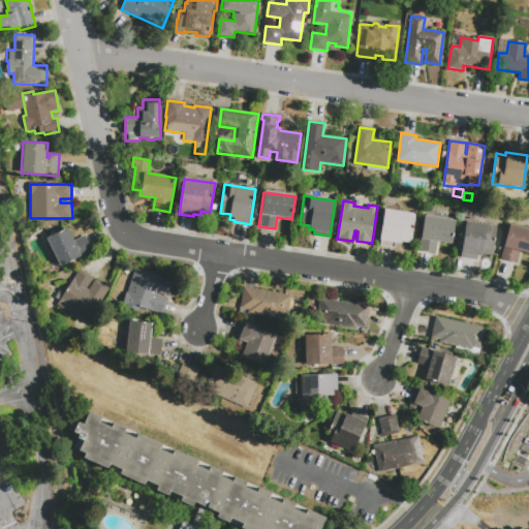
[(415,213),(411,243),(401,242),(401,244),(395,243),(394,248),(380,246),(380,241),(379,241),(383,210),(407,213),(407,212),(415,213)]
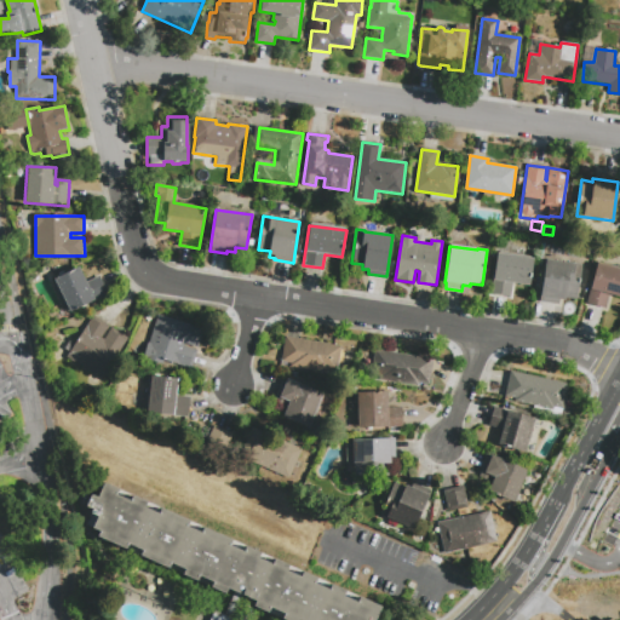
[(510,297),(491,293),(497,253),(533,258),(529,286),(511,283),(510,297)]
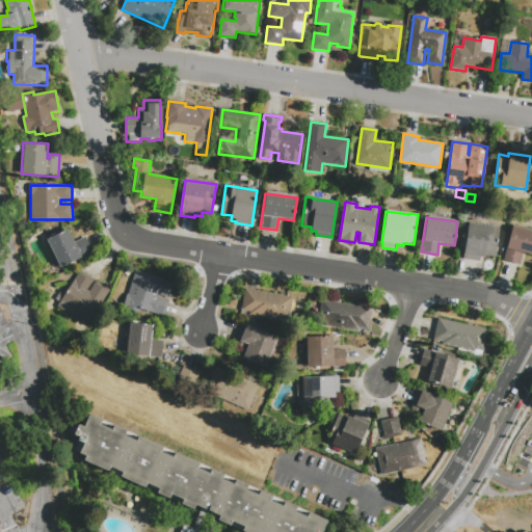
[(478,261),(462,259),(468,223),(491,227),(491,225),(499,227),(494,257),(483,255),(482,260),(478,259),(478,261)]
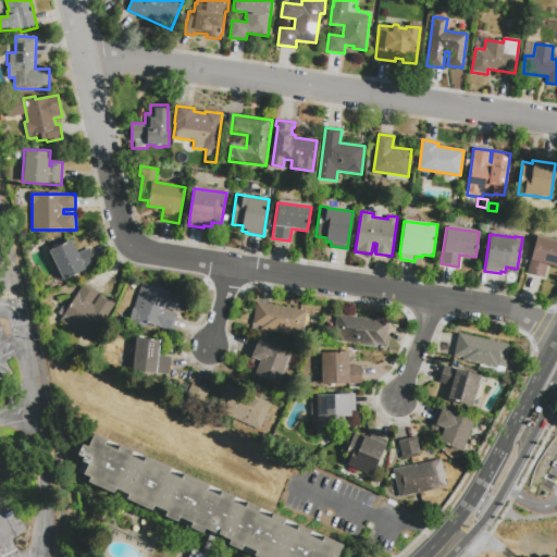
[(543,276),(527,272),(535,237),(556,242),(556,268),(546,265),(543,276)]
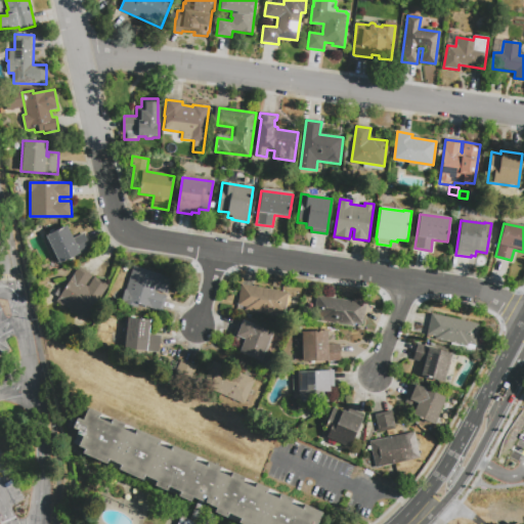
[(84,233),(91,248),(58,263),(46,237),(47,236),(46,235),(67,225),(73,238),(84,233)]
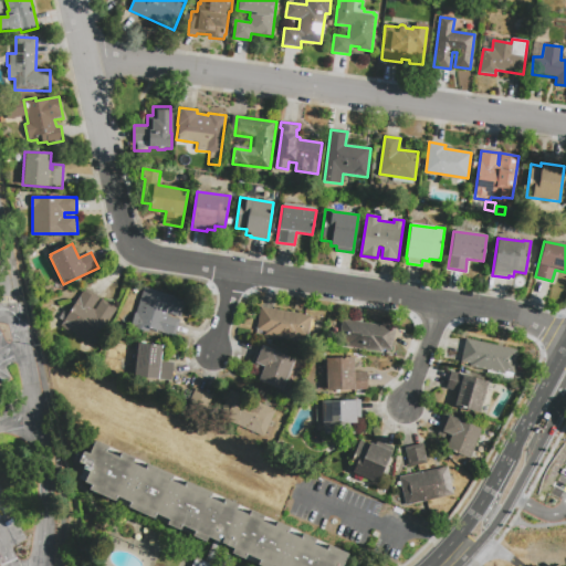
[(180,320),(175,337),(133,323),(144,287),(187,301),(181,318),(168,314),(168,316),(180,320)]
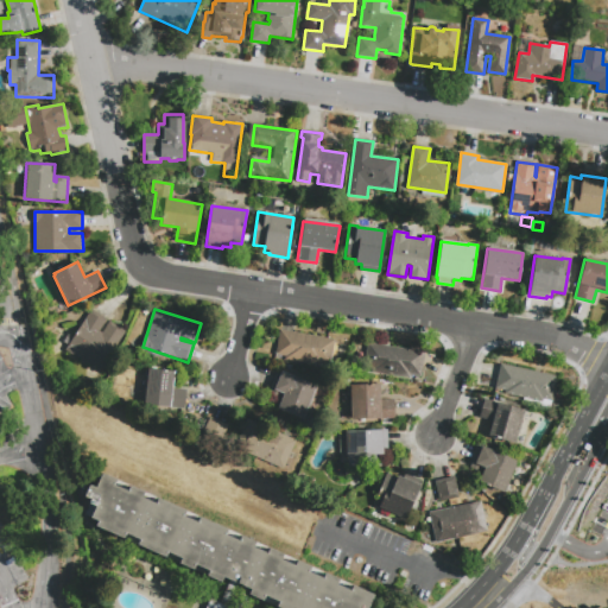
[(109,322),(125,331),(99,372),(75,355),(74,356),(64,350),(92,310),(106,321),(99,331),(102,334),(109,322)]
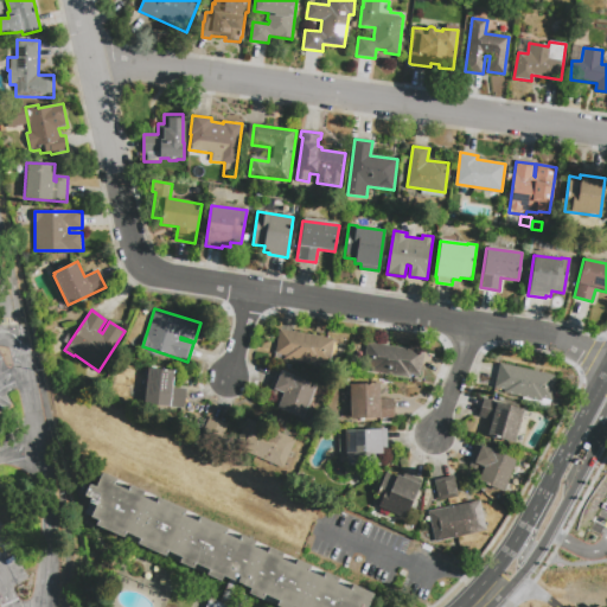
[(334,340),(331,365),(323,363),(323,366),(286,359),(286,357),(276,356),(281,331),(334,340)]
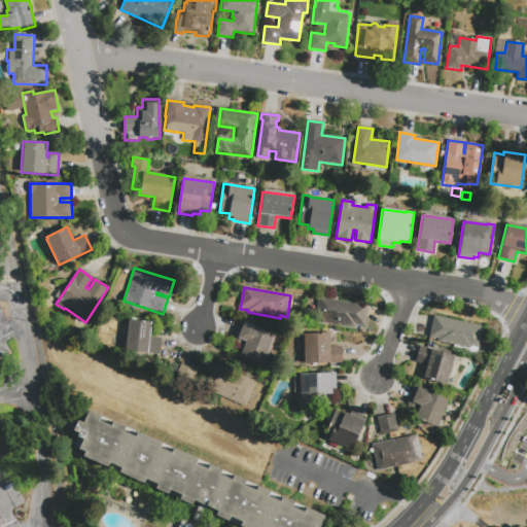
[(370,308),(365,327),(365,330),(357,328),(357,330),(339,328),(323,325),(324,322),(316,321),(319,301),(370,308)]
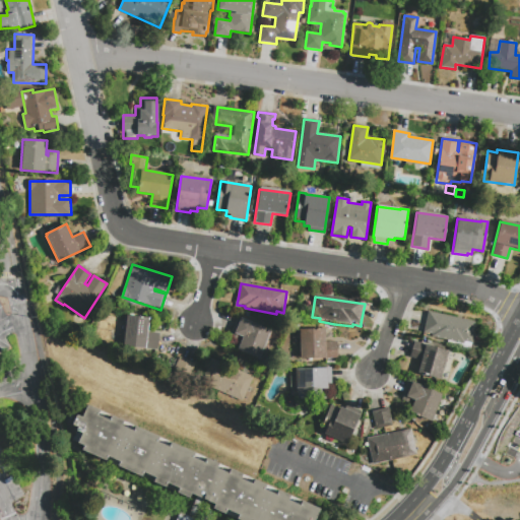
[(433,334),(425,332),(429,312),(476,322),(472,341),(478,342),(476,350),(447,343),(448,340),(432,336),(433,334)]
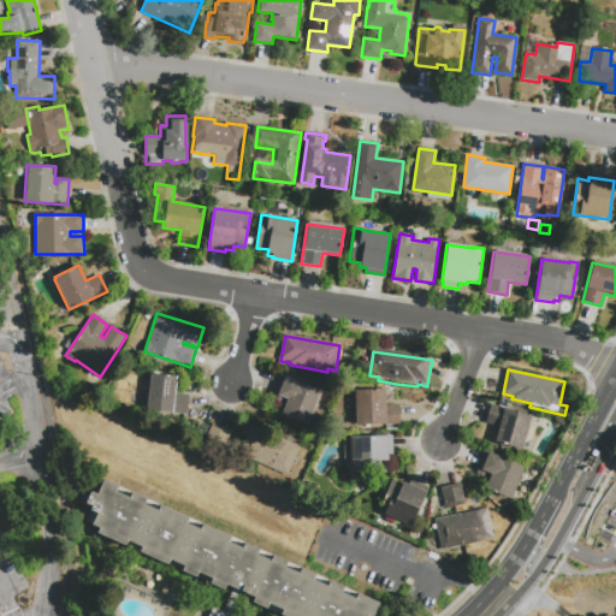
[(261,378),(264,372),(278,378),(274,384),(261,378)]
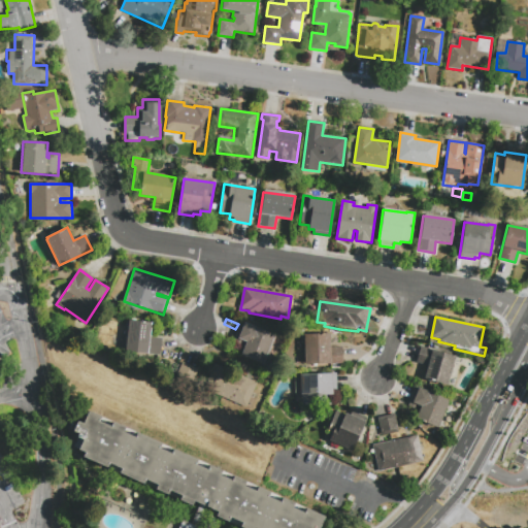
[(144,352),(124,350),(127,320),(152,322),(151,336),(162,337),(160,354),(144,353),(144,352)]
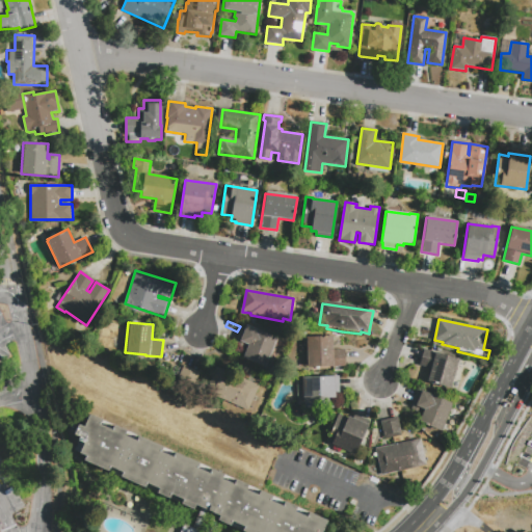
[(237,340),(243,324),(276,338),(264,368),(243,360),(248,345),(237,340)]
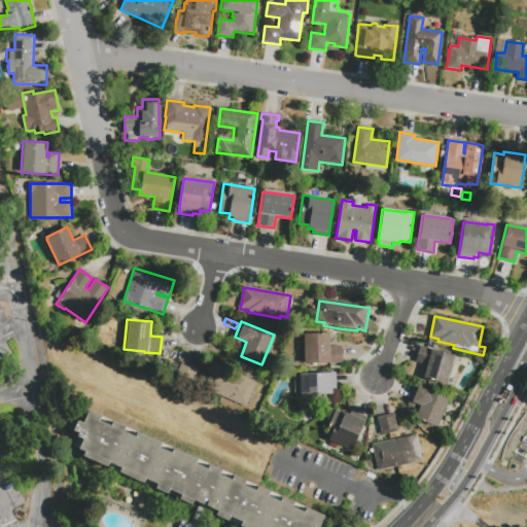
[(343,347),(343,363),(326,363),(305,363),(304,335),(329,334),(329,347),(343,347)]
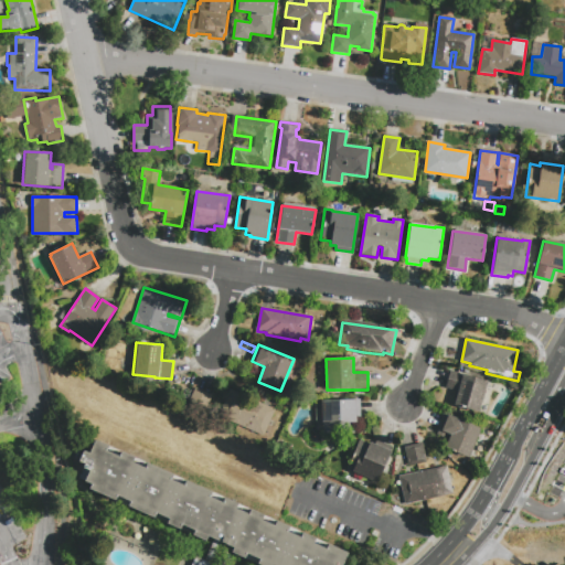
[(487,382),(478,412),(455,405),(458,392),(446,387),(450,371),(487,382)]
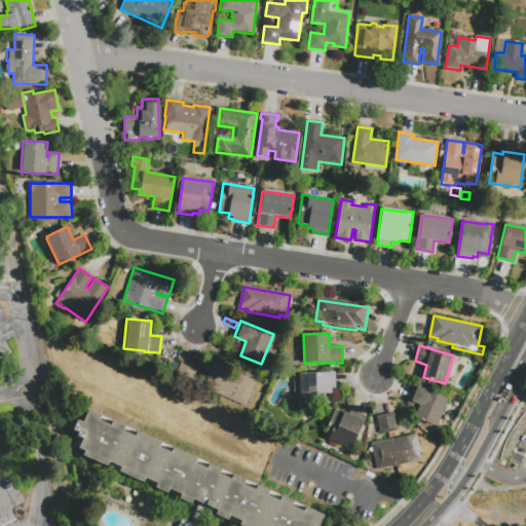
[(190,384),(175,377),(181,362),(196,368),(190,384)]
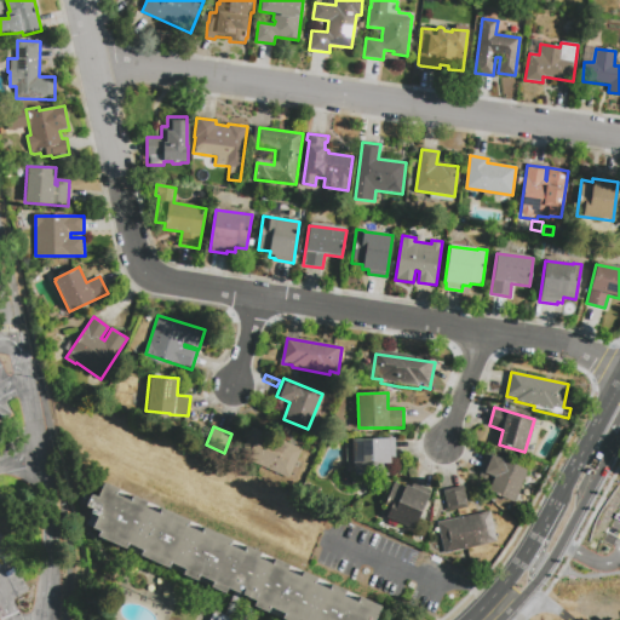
[(288,478),(240,458),(253,428),(302,449),(288,478)]
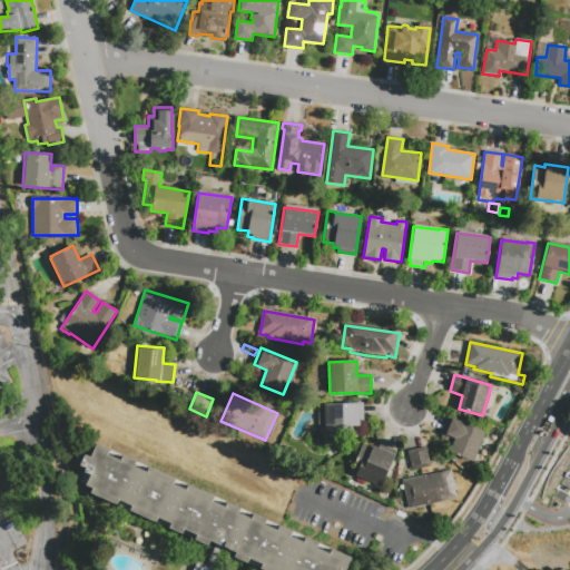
[(363,403),(364,421),(359,421),(359,425),(356,425),(356,436),(325,438),(324,404),(363,403)]
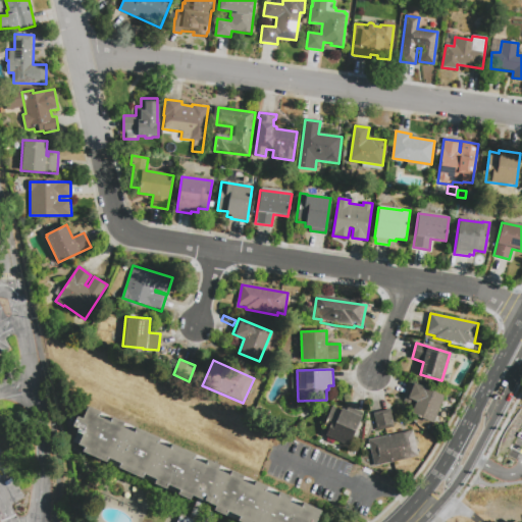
[(444,396),(432,422),(411,413),(415,402),(412,400),(410,406),(402,403),(411,381),(444,396)]
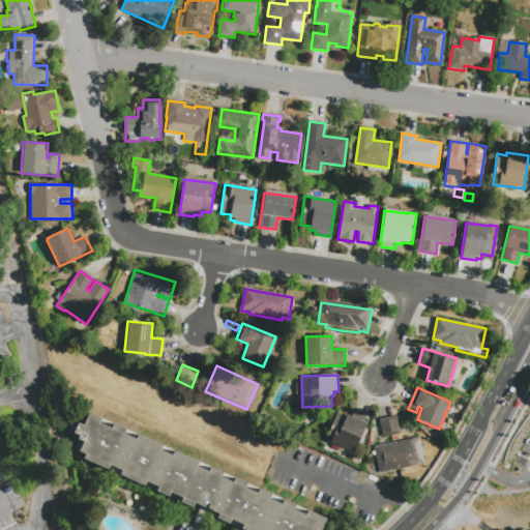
[(292,504),(295,505),(293,509),(305,516),(307,510),(326,519),(321,529),(243,529),(241,529),(243,525),(231,520),(230,524),(217,518),(218,514),(195,503),(193,507),(180,502),(182,498),(171,493),(169,497),(156,492),(158,487),(146,481),(144,486),(120,475),(122,470),(110,465),(108,470),(84,459),(85,454),(79,451),(84,442),(78,439),(79,436),(74,433),(78,423),(84,425),(89,413),(101,418),(99,423),(112,429),(113,424),(125,430),(124,434),(136,439),(138,435),(162,446),(160,450),(172,455),(174,451),(199,462),(197,467),(208,472),(210,468),(223,473),(221,477),(233,482),(235,478),(247,483),(245,489),(257,494),(259,490),(271,495),(269,499),(282,504),(284,500),(292,504)]
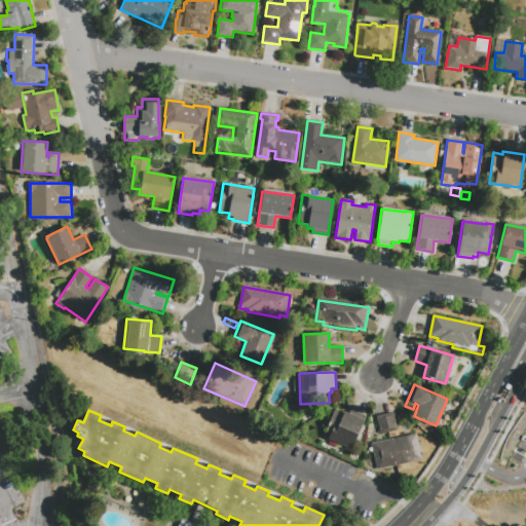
[(364,420),(350,450),(323,438),(335,410),(343,413),(344,411),(364,420)]
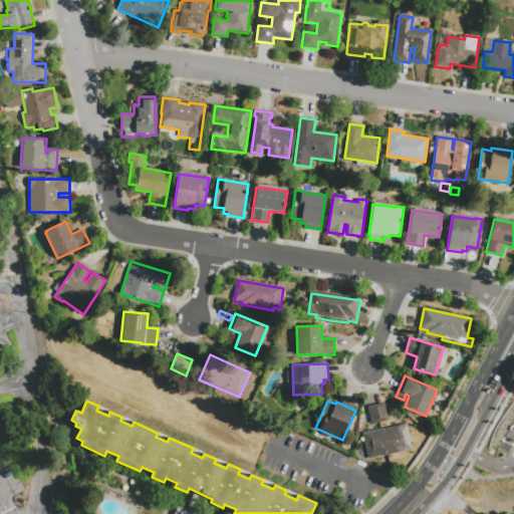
[(388,421),(372,424),(368,407),(384,404),(388,421)]
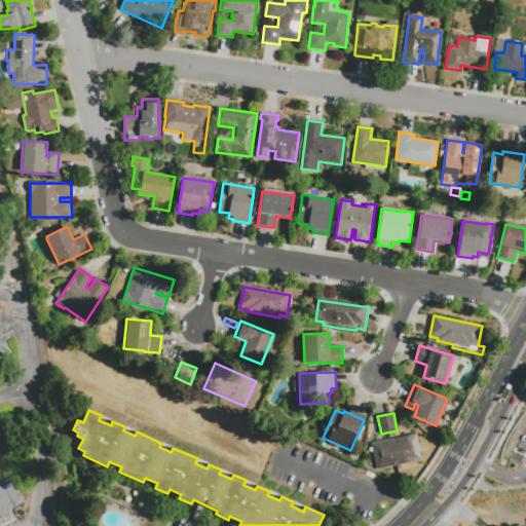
[(415,434),(421,459),(377,470),(371,444),(415,434)]
